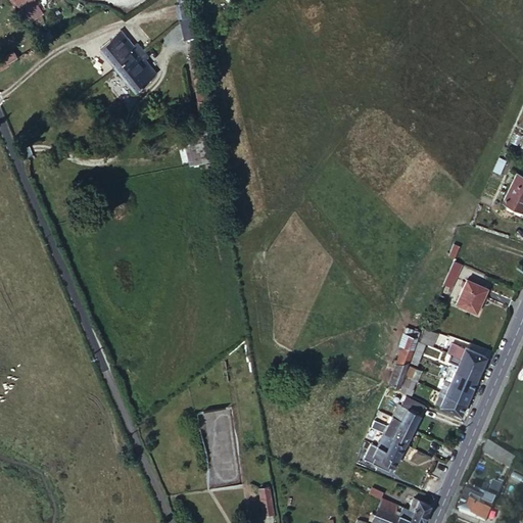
[(7,0),(10,5),(14,2),(21,12),(33,5),(30,0),(7,0)]
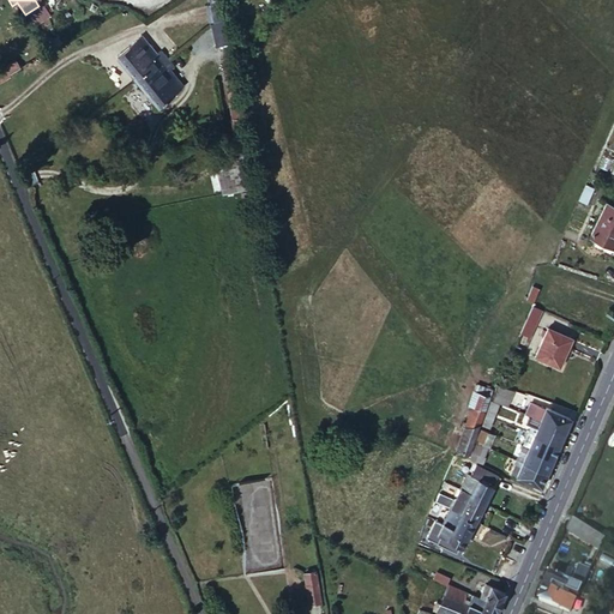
[(214,20),(224,19),(221,2),(210,5),(214,20)]
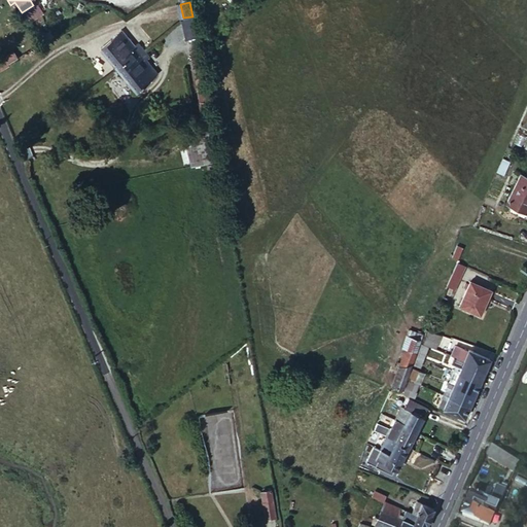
[(37,13),(33,5),(22,12),(27,20),(37,13)]
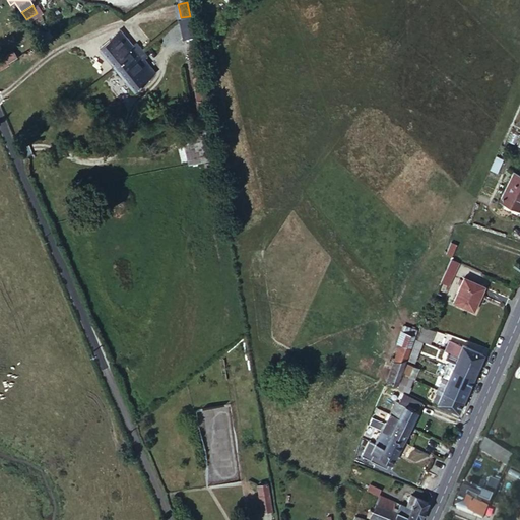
[(193,27),(190,16),(181,17),(183,29),(193,27)]
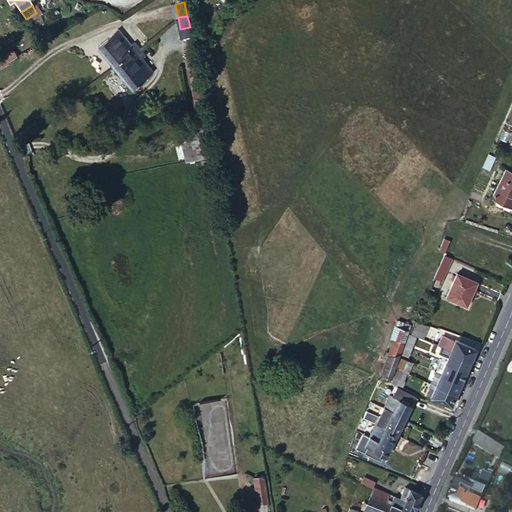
[(98,46),(113,64),(124,56),(126,56),(129,53),(131,54),(135,50),(130,44),(117,29),(98,46)]
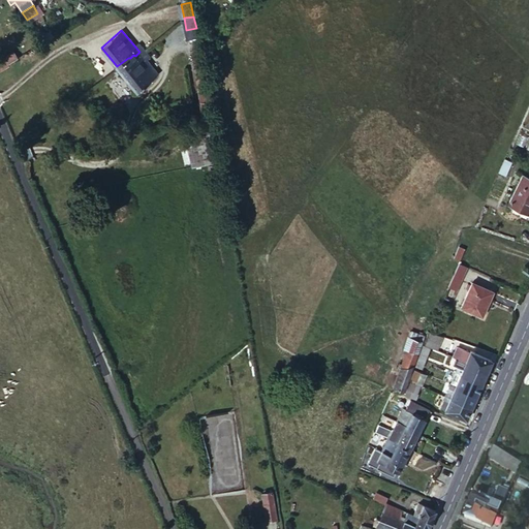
[(139,52),(144,50),(137,43),(134,45),(139,52)]
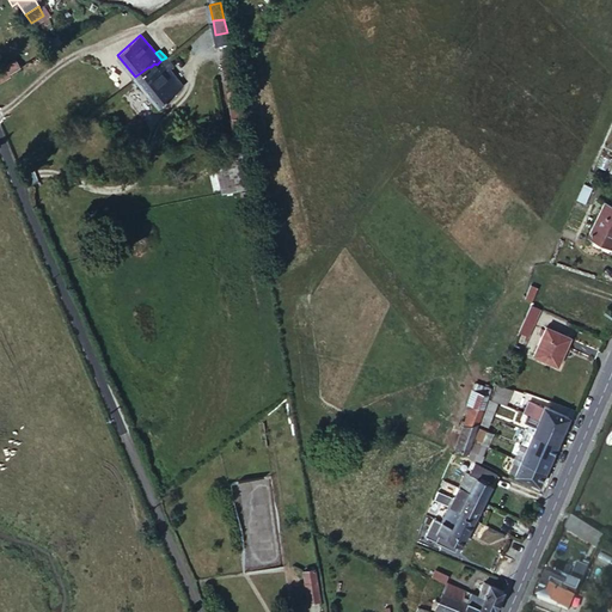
[(172,65),(166,57),(161,60),(169,68),(172,65)]
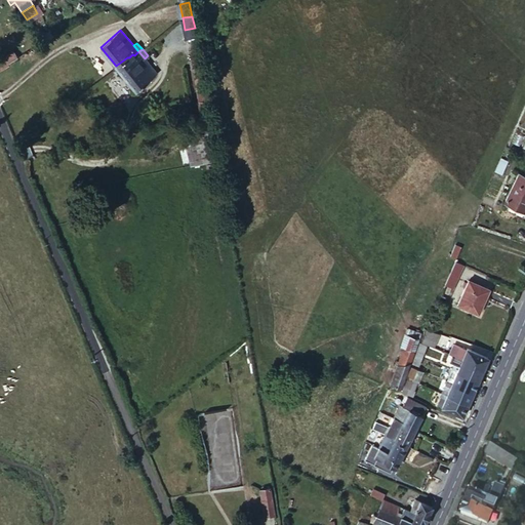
[(0,69),(16,58),(12,50),(0,57),(0,69)]
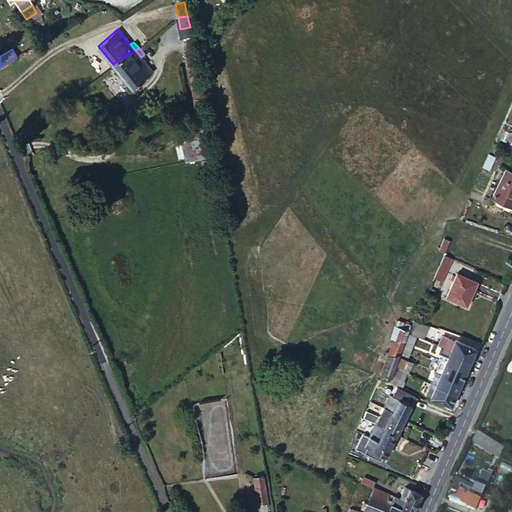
[(124,56),(113,64),(114,65),(118,70),(132,88),(153,72),(141,57),(135,50),(131,54),(129,53),(126,56),(124,56)]
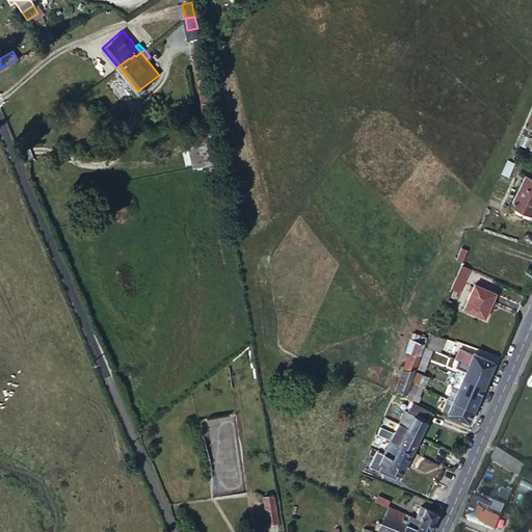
[(123,73),(118,68),(114,71),(118,76),(123,73)]
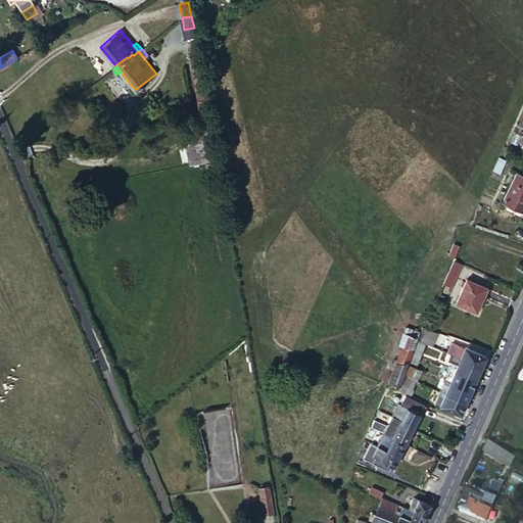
[(195,91),(204,89),(203,80),(194,81),(195,91)]
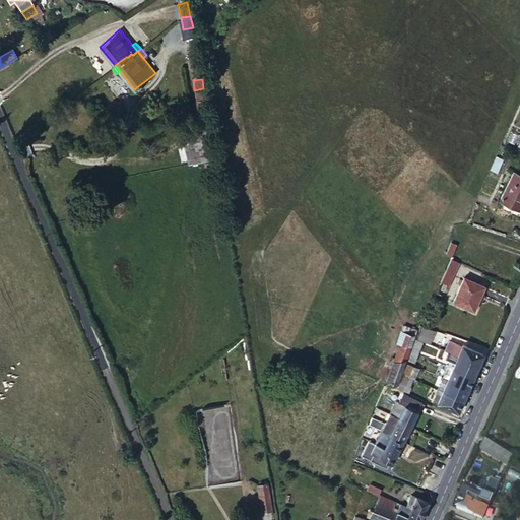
[(215,160),(208,114),(198,116),(195,135),(185,149),(189,165),(215,160)]
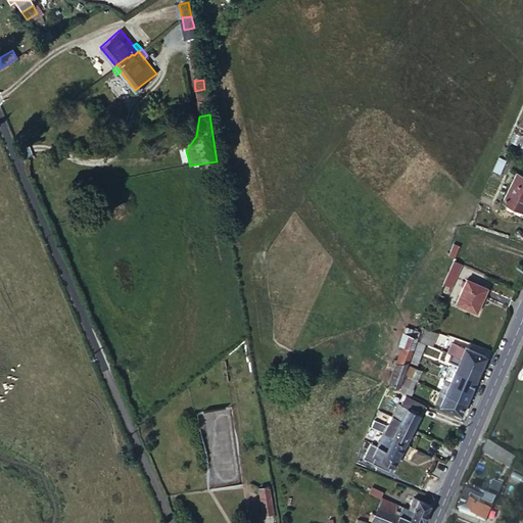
[(217,163),(207,165),(208,173),(218,172),(217,163)]
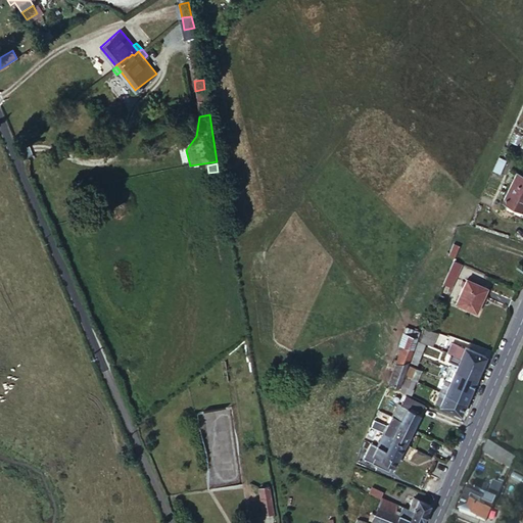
[(504,167),(497,163),(494,171),(500,173),(504,167)]
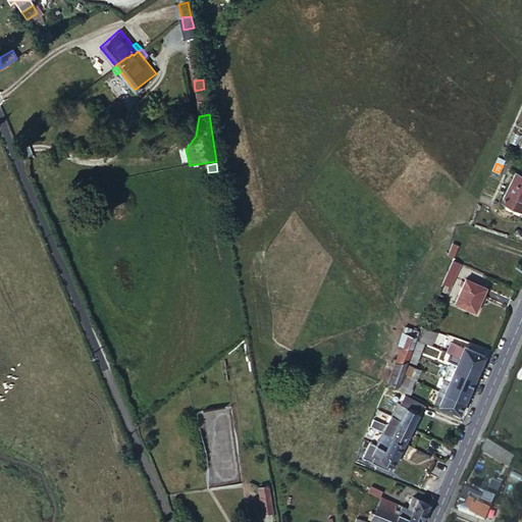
[(521,208),(521,174),(517,172),(503,202),(521,210),(521,208)]
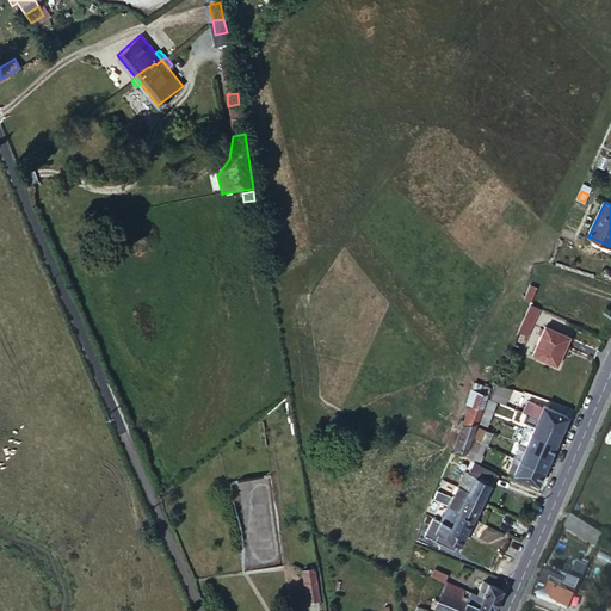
[(530,300),(536,287),(530,284),(524,297),(530,300)]
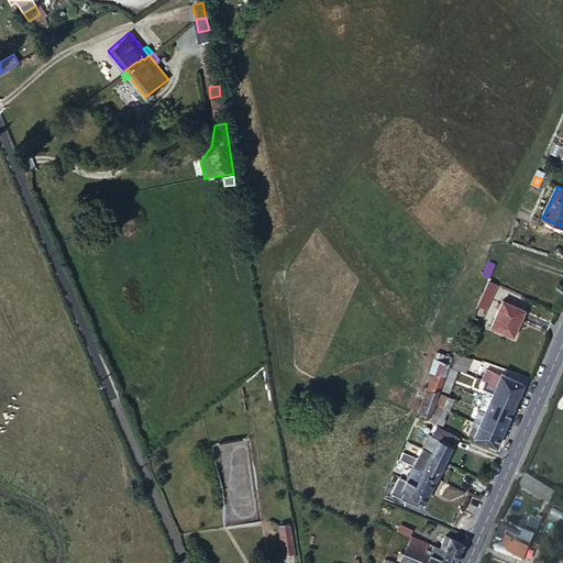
[(517,278),(522,265),(516,262),(512,268),(506,283),(514,286),(517,278)]
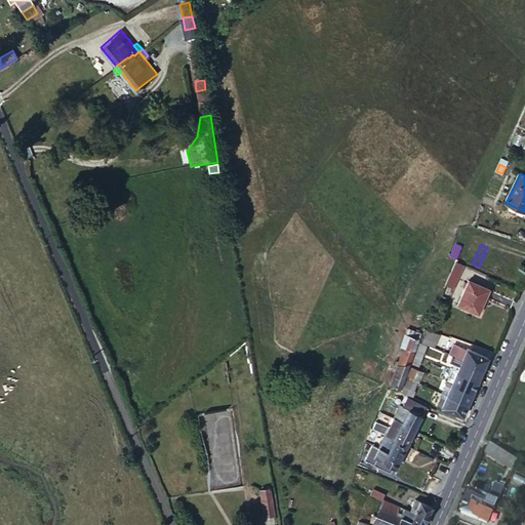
[(467,249),(460,246),(455,257),(461,260),(467,249)]
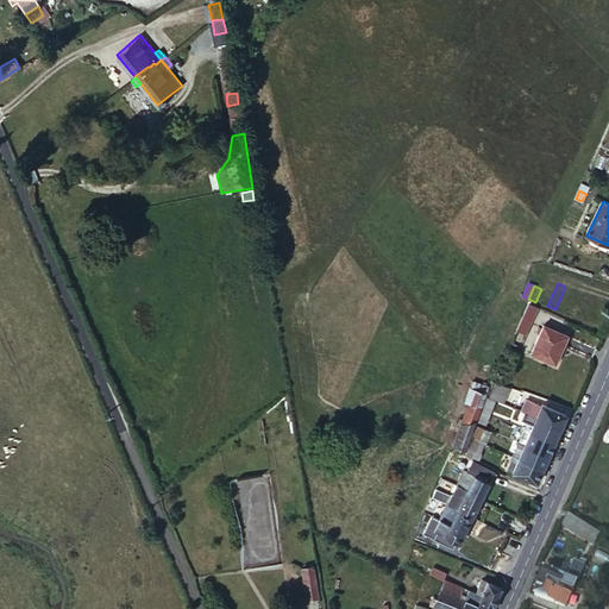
[(575,290),(565,287),(559,301),(567,305),(575,290)]
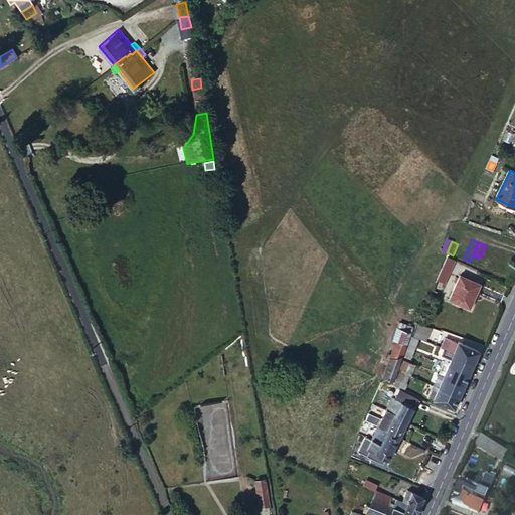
[(463,259),(469,245),(463,243),(457,255),(463,259)]
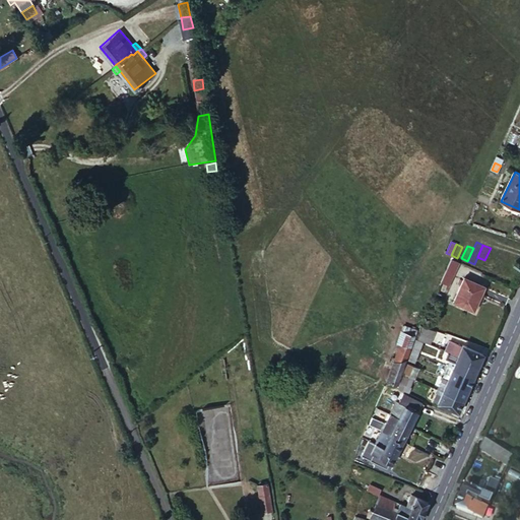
[(486,261),(493,263),(498,252),(492,249),(486,261)]
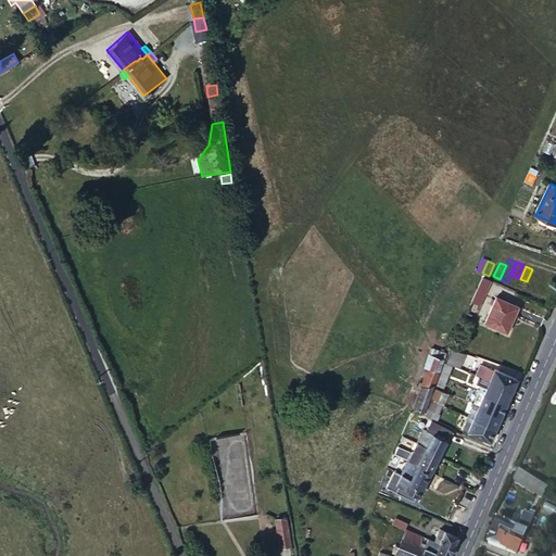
[(532,269),(527,281),(533,285),(539,273),(532,269)]
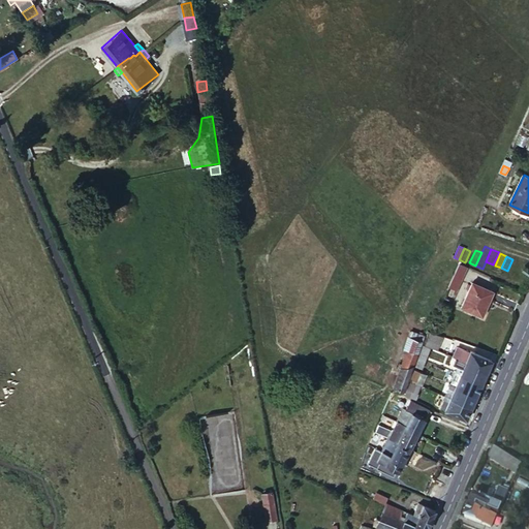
[(454,276),(459,263),(449,258),(443,272),(454,276)]
